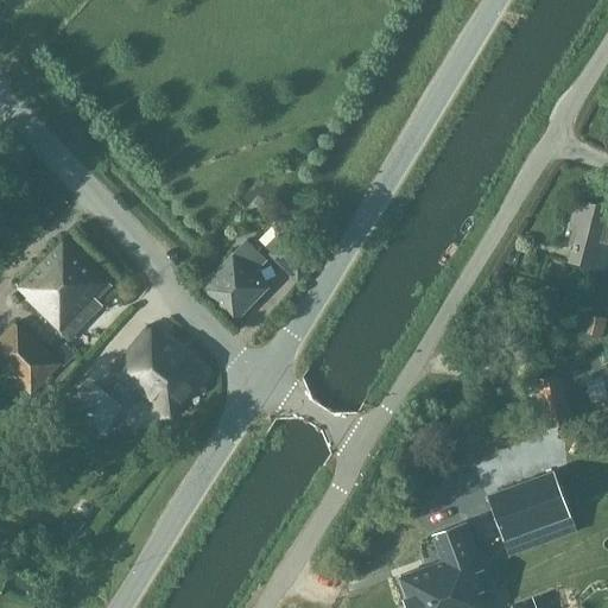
[(607,260),(607,207),(577,198),(571,223),(578,226),(569,261),(606,271),(607,260)]
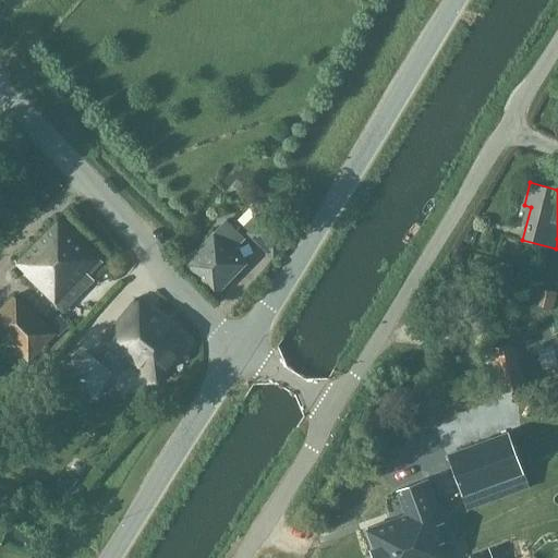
[(282,230),(266,214),(246,233),(264,250),(282,230)]
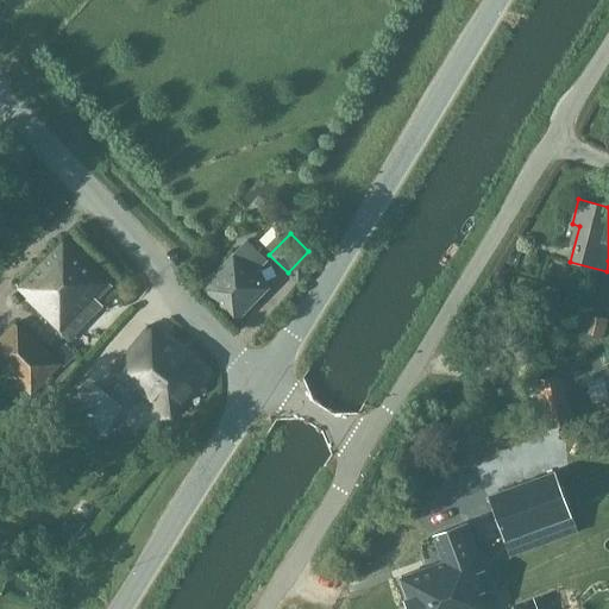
[(95,300),(110,287),(64,242),(18,288),(29,299),(25,302),(67,343),(102,307),(95,300)]
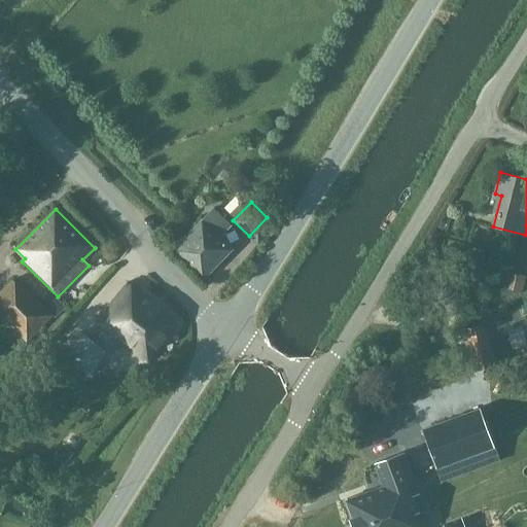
[(231,225),(231,224),(214,209),(173,252),(204,281),(233,250),(219,238),(231,225)]
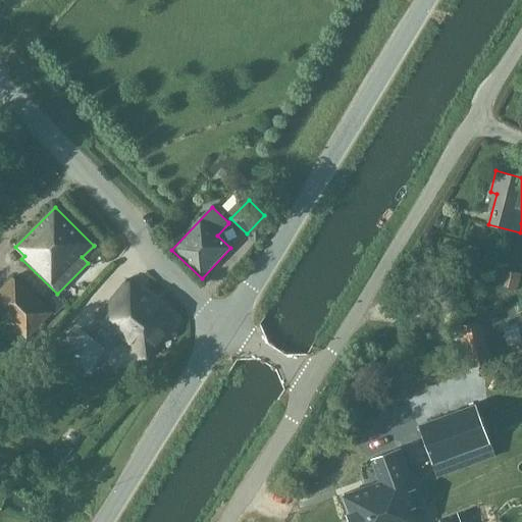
[(501,267),(497,284),(515,289),(519,271),(501,267)]
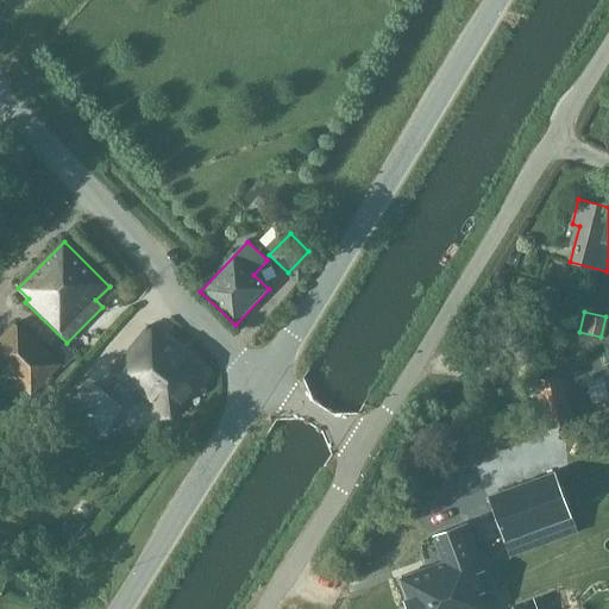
[(66,343),(52,356),(29,334),(26,337),(13,325),(0,338),(0,366),(32,396),(61,365),(62,368),(76,353),(66,343)]
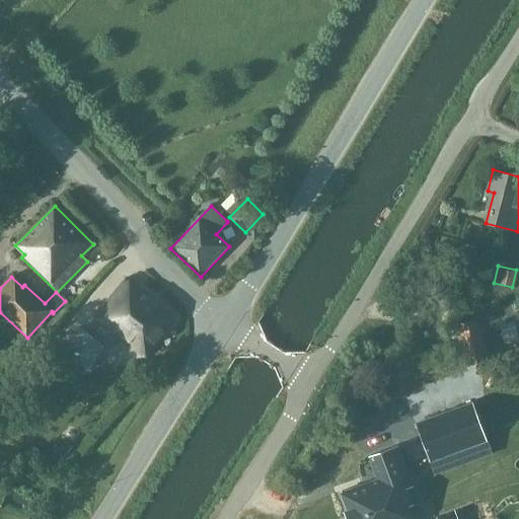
[(127,279),(94,317),(144,359),(176,320),(127,279)]
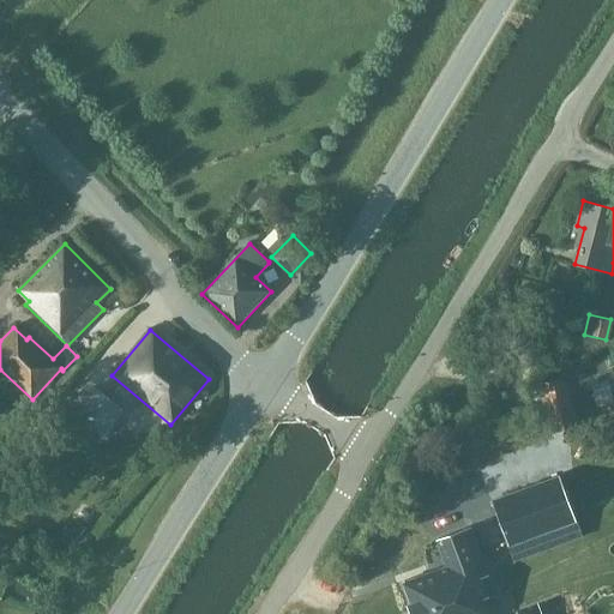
[(551,432),(577,426),(571,395),(613,383),(613,354),(587,366),(589,374),(571,379),(540,386),(551,432)]
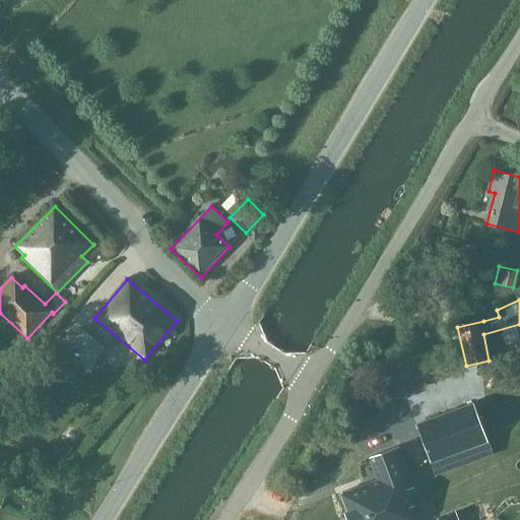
[(105,348),(75,325),(60,343),(90,367),(105,348)]
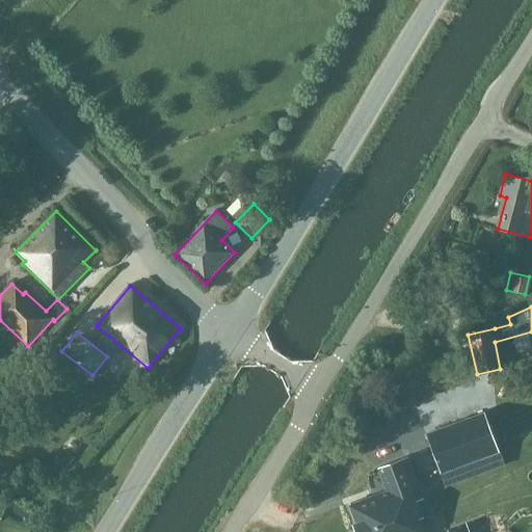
[(426,448),(441,486),(500,464),(484,426),(426,448)]
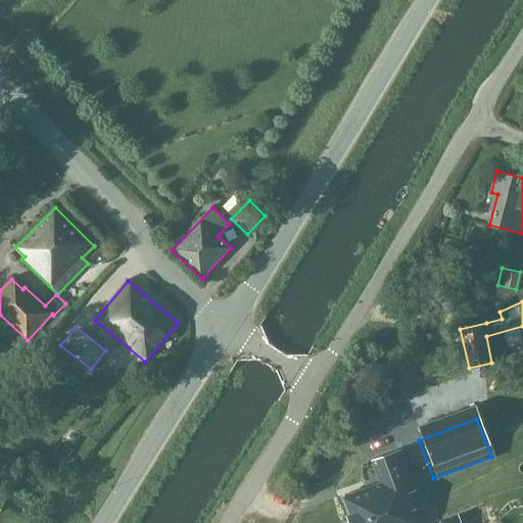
[(72,452),(64,444),(55,455),(62,461),(72,452)]
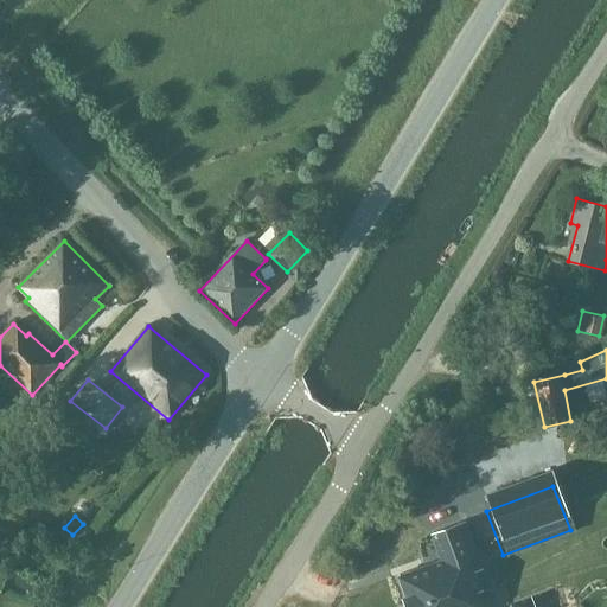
[(480,569),(462,521),(429,534),(439,560),(395,576),(403,599),(402,600),(403,606),(479,606),(474,593),(480,590),(474,572),(480,569)]
